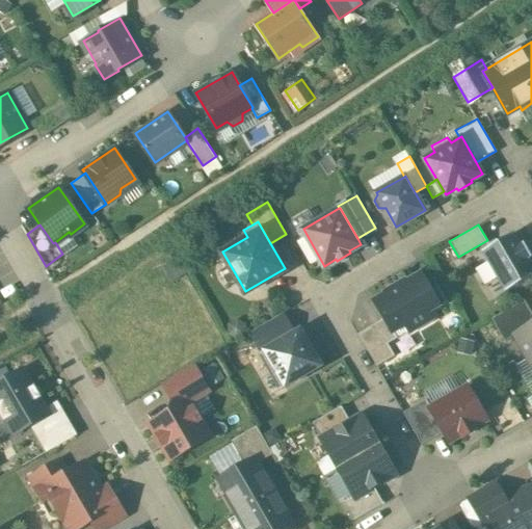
[(514,230),(481,249),(505,290),(531,273),(531,260),(530,257),(531,256),(523,241),(522,242),(514,230)]
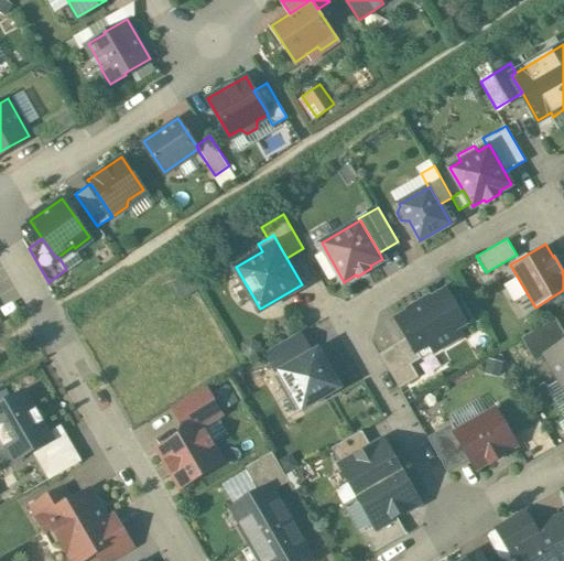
[(429,297),(416,303),(418,304),(397,317),(408,336),(398,342),(411,363),(421,357),(416,348),(430,341),(434,349),(458,335),(453,327),(464,321),(446,289),(430,298),(429,297)]
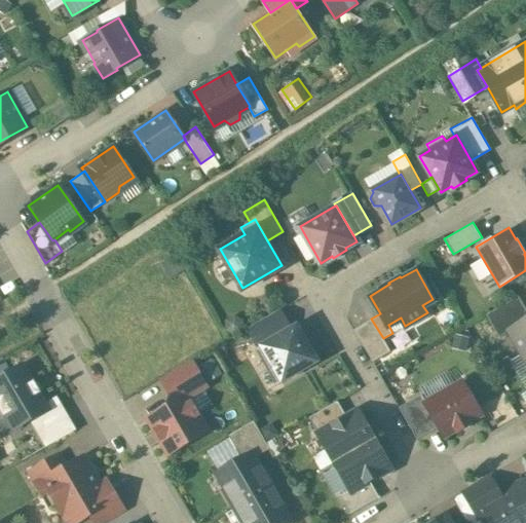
[(525,308),(518,295),(486,313),(499,336),(510,330),(510,329),(525,319),(525,308)]
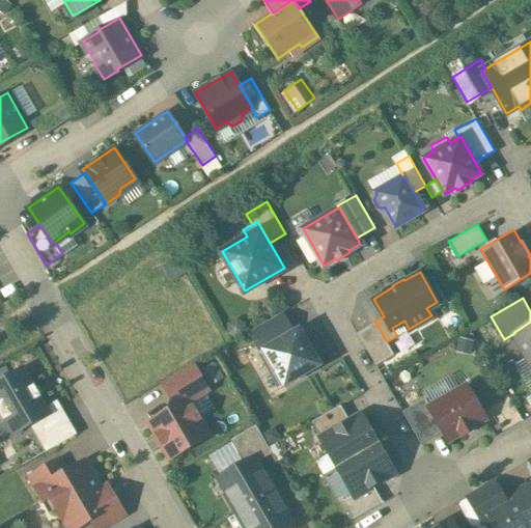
[(282,311),(250,330),(261,350),(294,331),(282,311)]
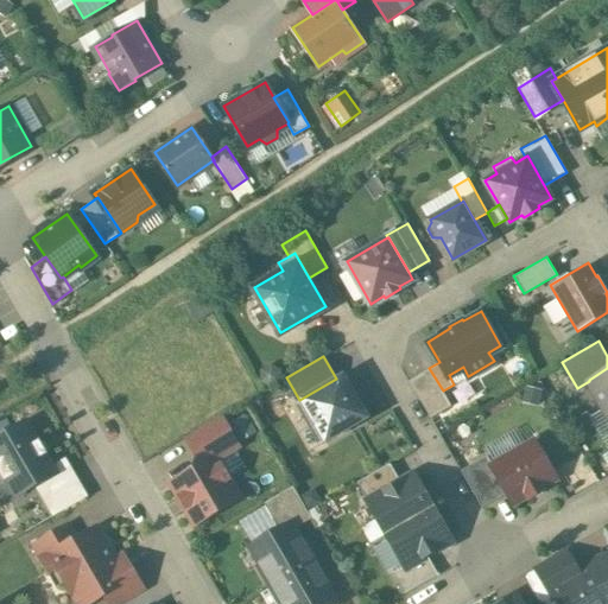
[(429,368),(409,380),(430,417),(451,405),(443,390),(429,368)]
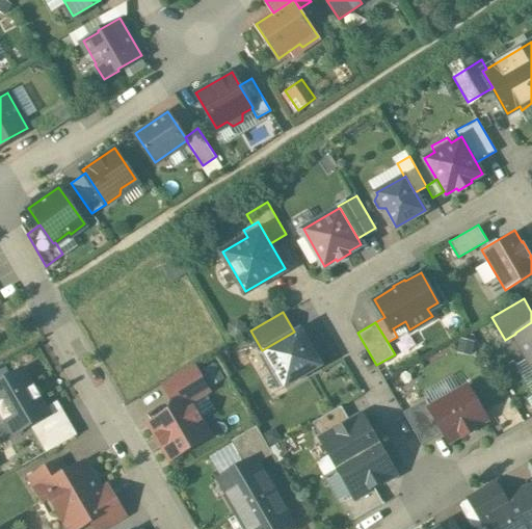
[(531,322),(515,333),(515,334),(529,355),(531,353),(531,322)]
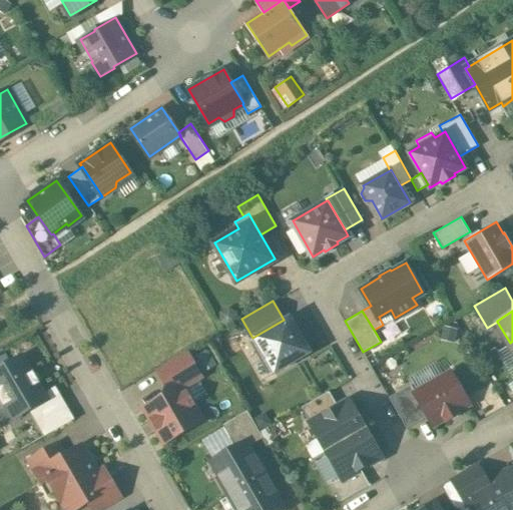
[(252,338),(250,339),(262,358),(266,355),(275,371),(310,351),(290,317),(284,320),(252,338)]
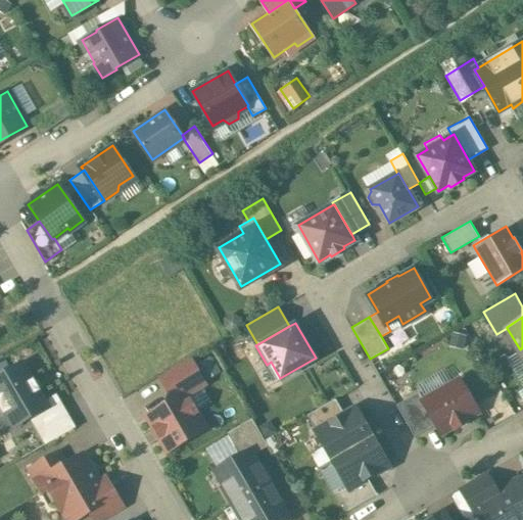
[(195,365),(206,378),(217,370),(206,357),(195,365)]
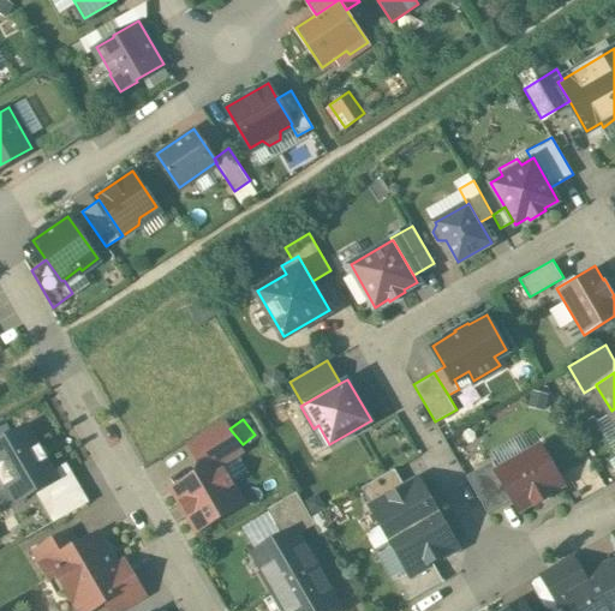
[(59,480),(27,420),(0,435),(0,478),(13,504),(59,480)]
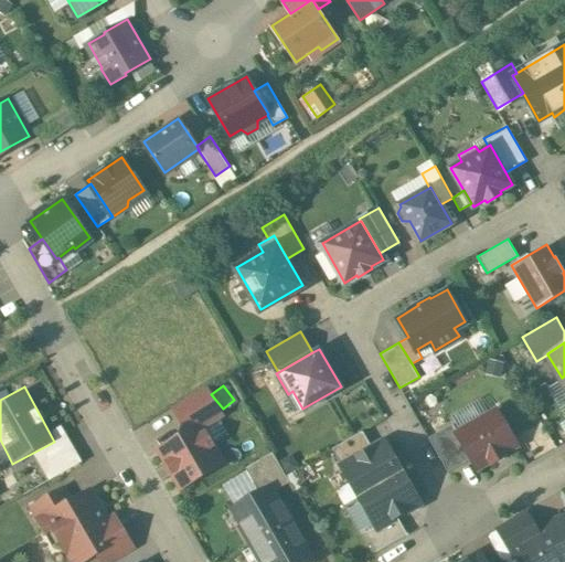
[(204,386),(173,405),(184,426),(198,419),(200,424),(220,412),(204,386)]
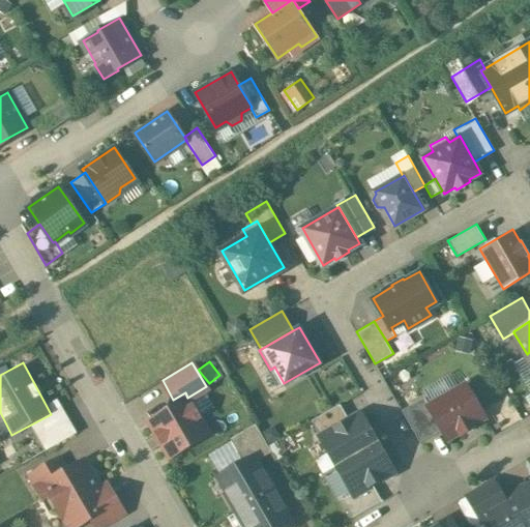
[(429,404),(428,405),(441,429),(447,439),(460,432),(461,434),(473,427),(472,423),(484,416),(465,383),(429,404)]
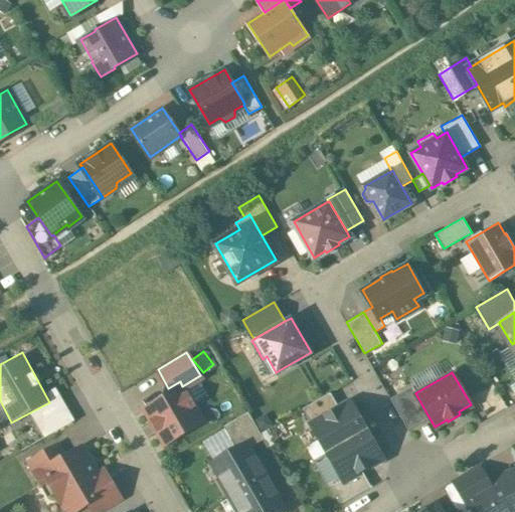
[(182,386),(180,381),(168,388),(167,389),(165,397),(146,408),(165,443),(202,420),(182,386)]
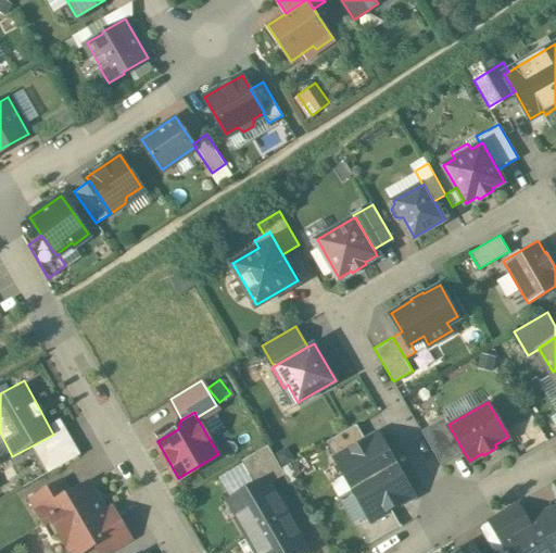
[(444,415),(421,429),(441,463),(463,450),(449,425),(450,424),(444,415)]
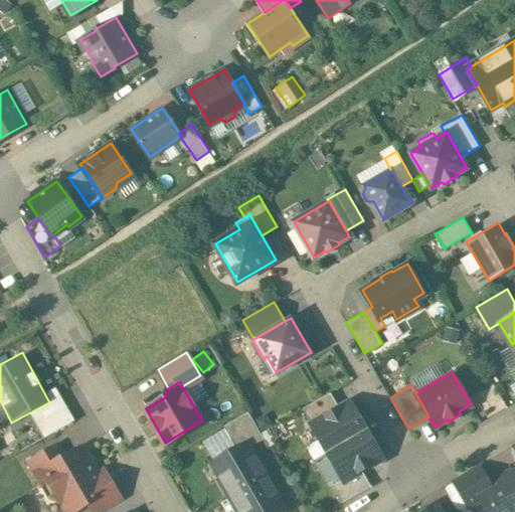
[(330,391),(302,407),(312,423),(339,407),(330,391)]
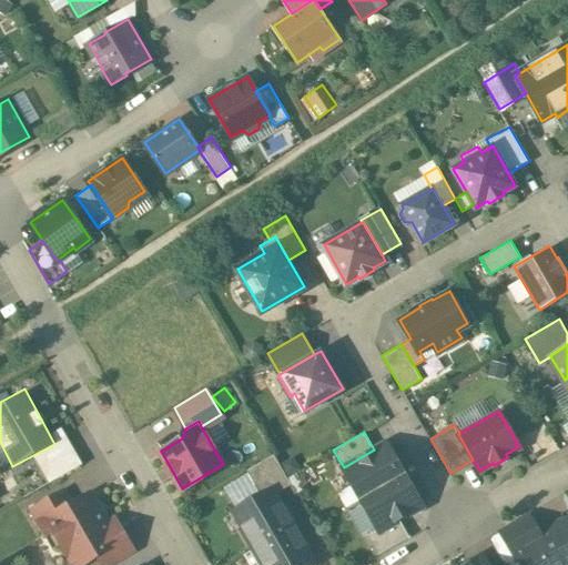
[(374,450),(344,467),(362,498),(403,474),(386,444),(374,450)]
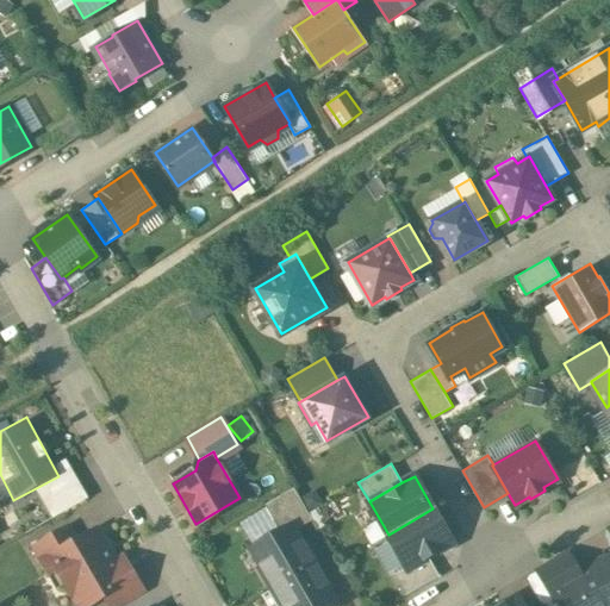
[(293,486),(265,503),(280,531),(292,524),(296,529),(312,518),(293,486)]
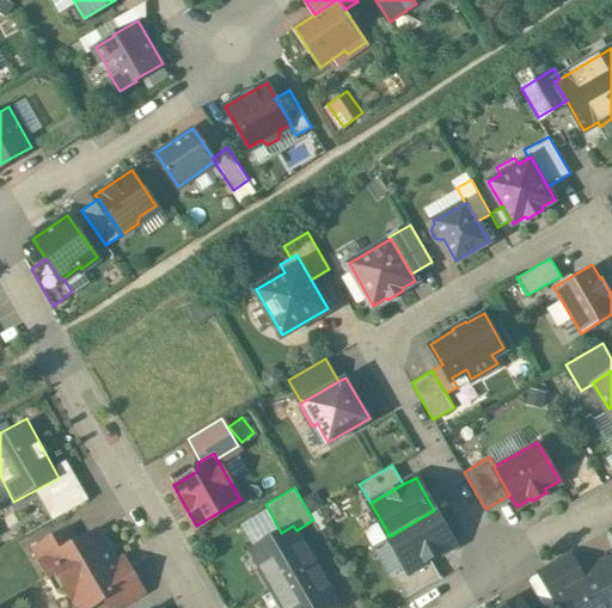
[(434,510),(390,536),(408,567),(408,569),(429,557),(453,542),(434,510)]
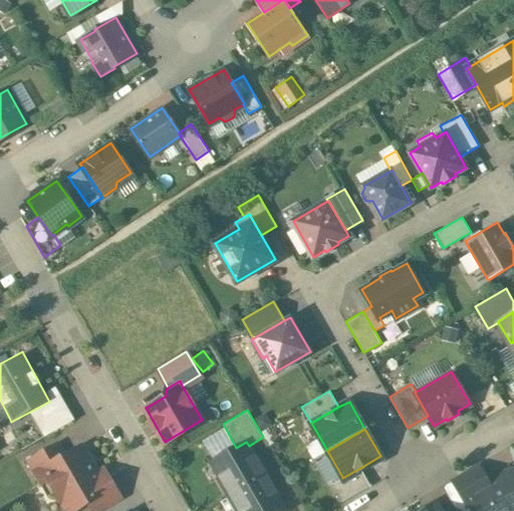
[(236,448),(212,462),(220,476),(218,478),(230,499),(270,476),(267,472),(265,474),(249,446),(246,442),(236,448)]
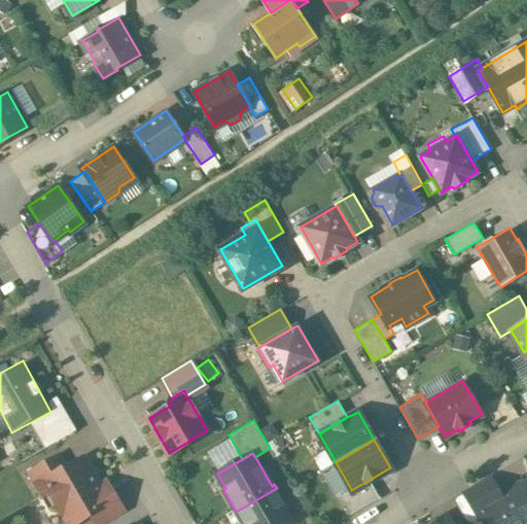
[(55,457),(30,472),(42,493),(51,489),(61,483),(56,474),(62,469),(55,457)]
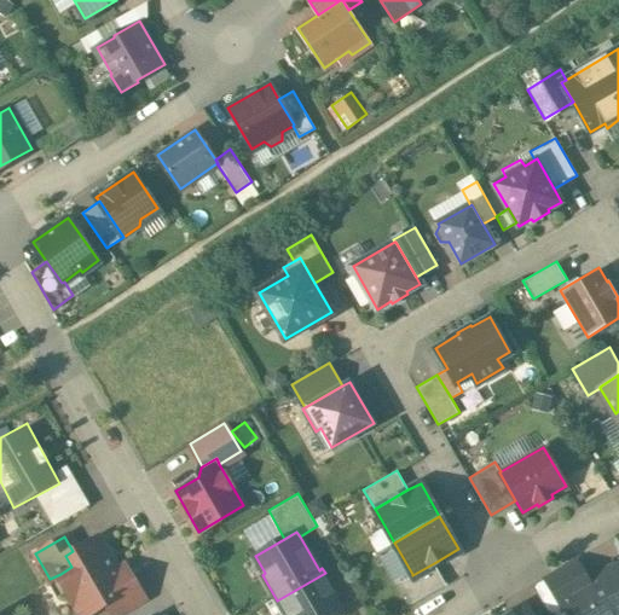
[(73,551),(65,556),(71,567),(61,574),(69,590),(68,590),(81,614),(86,614),(106,604),(138,586),(128,569),(120,574),(98,537),(73,551)]
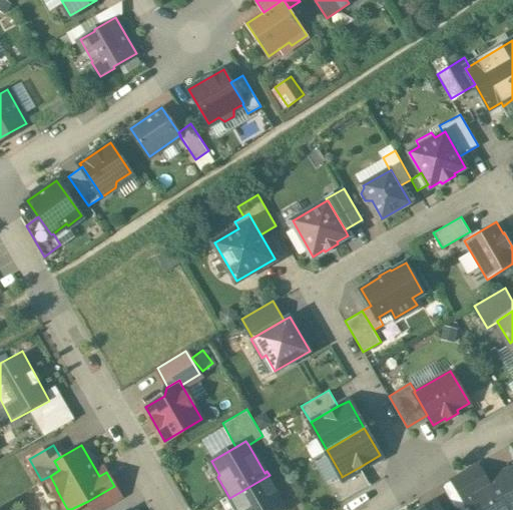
[(477,463),(451,479),(466,504),(467,503),(478,497),(474,491),(489,483),(477,463)]
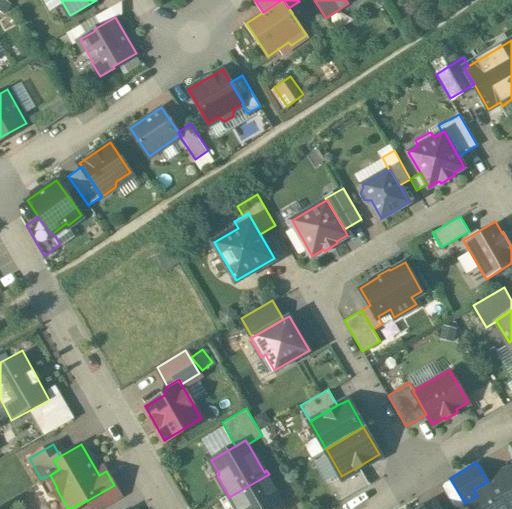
[(359,466),(341,476),(341,475),(331,481),(340,499),(368,483),(359,466)]
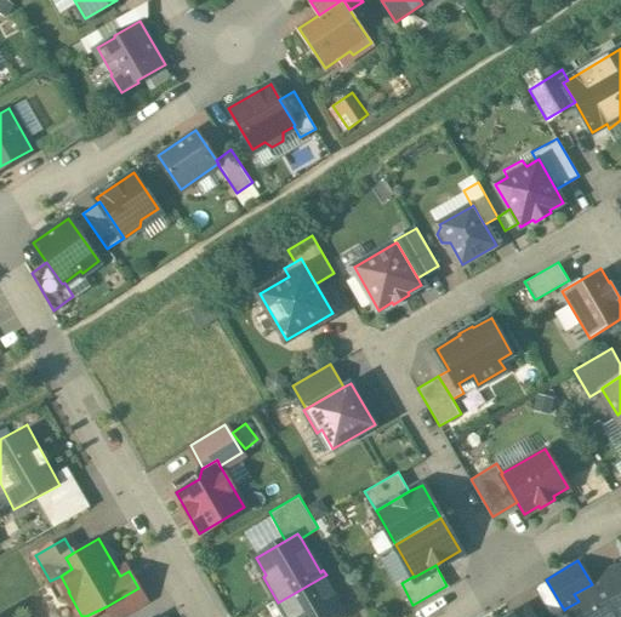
[(592,584),(574,594),(579,601),(587,616),(620,616),(620,566),(620,567),(592,584)]
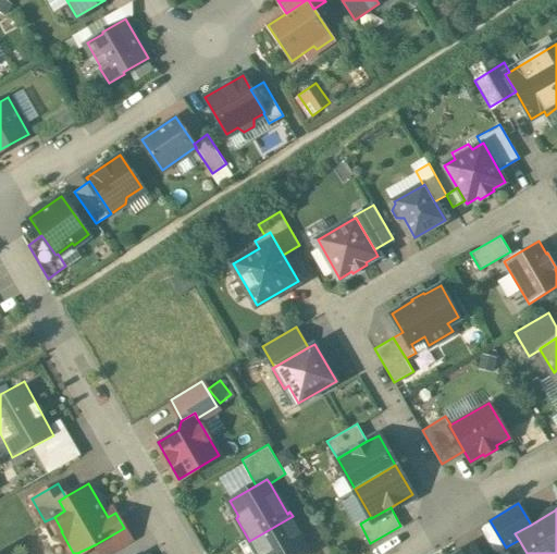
[(293,516),(249,541),(256,553),(259,552),(260,553),(302,553),(308,551),(295,527),(297,525),(293,516)]
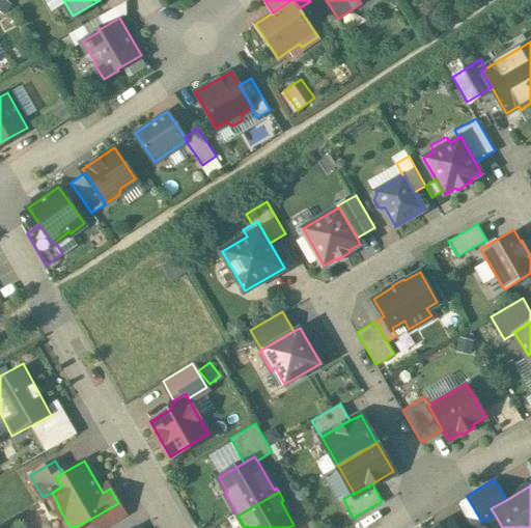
[(482,522),(467,496),(456,502),(471,527),(484,527),(486,527),(483,521),(482,522)]
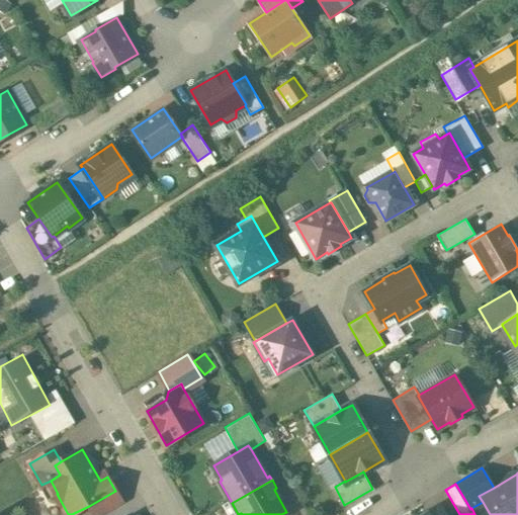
[(100,514),(122,503),(115,491),(89,506),(94,514),(100,514)]
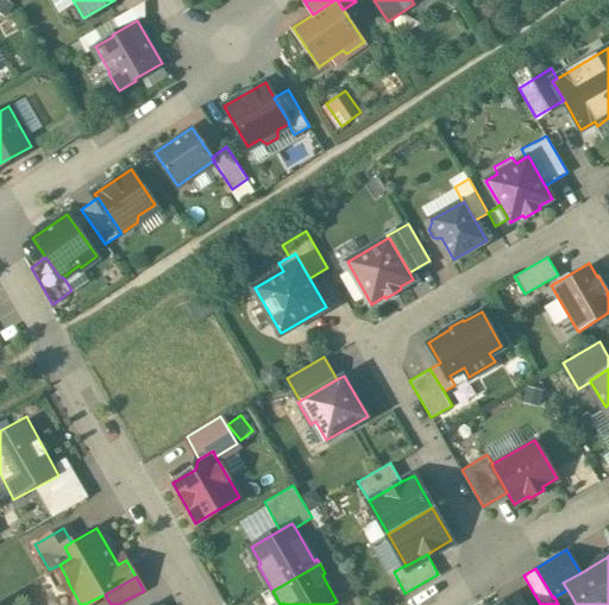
[(523,604),(516,593),(495,604),(523,604)]
